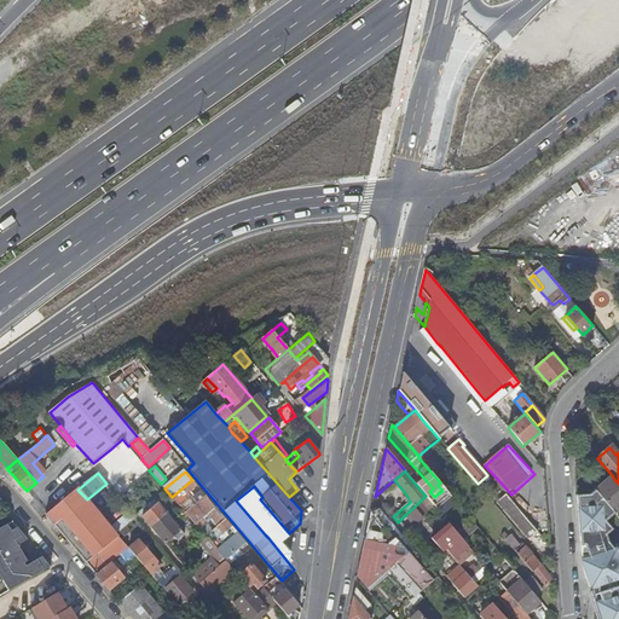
[(618,486),(613,479),(596,492),(614,514),(618,509),(618,486)]
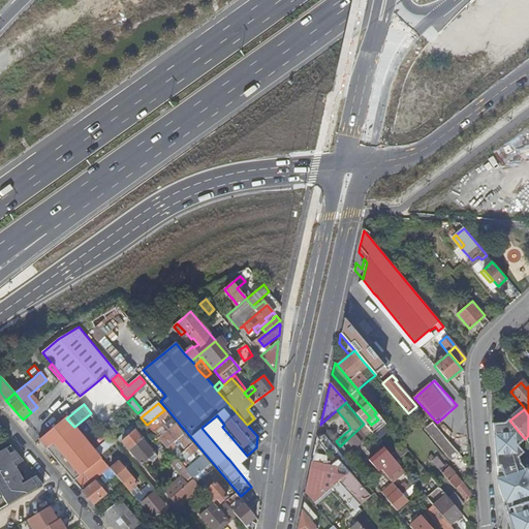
[(153,432),(155,431),(161,426),(163,424),(161,422),(164,418),(160,413),(147,425),(153,432)]
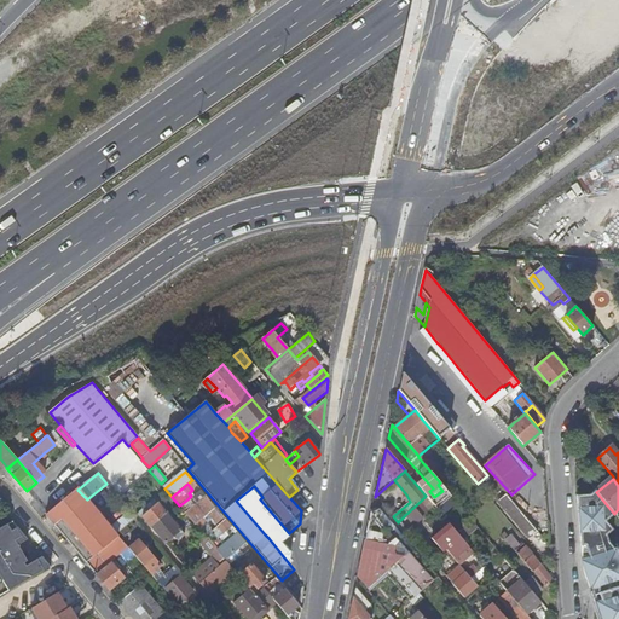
[(393,491),(388,485),(375,497),(381,503),(393,491)]
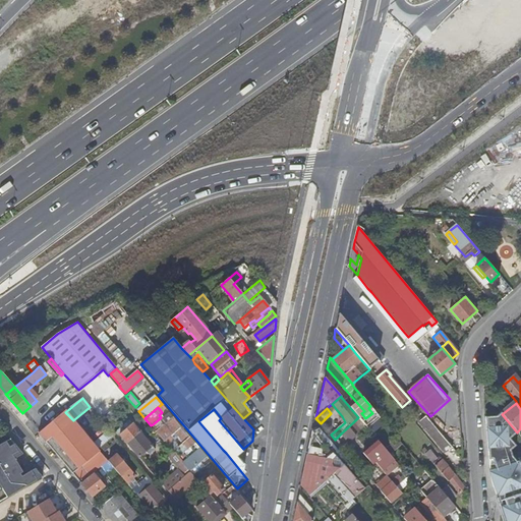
[(80,483),(107,460),(102,454),(99,450),(95,446),(85,436),(73,420),(65,412),(56,419),(39,432),(72,472),(72,473),(80,483)]
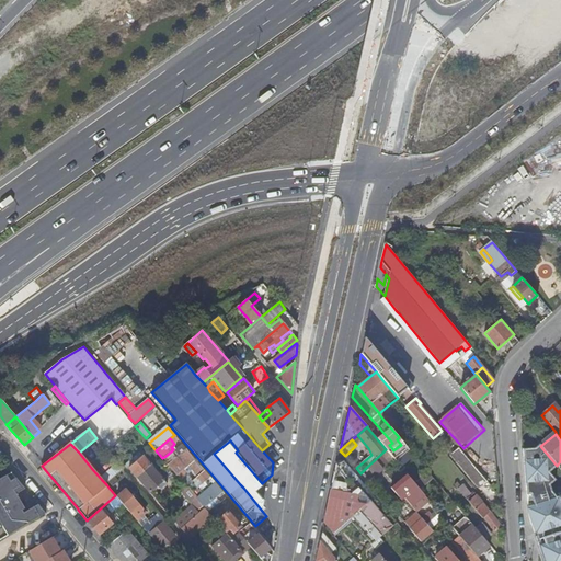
[(548,473),(557,466),(540,446),(536,450),(524,450),(527,495),(530,495),(535,506),(528,508),(529,517),(533,526),(535,525),(538,534),(541,546),(545,556),(544,556),(545,560),(560,560),(560,506),(559,501),(551,492),(549,485),(554,481),(548,473)]
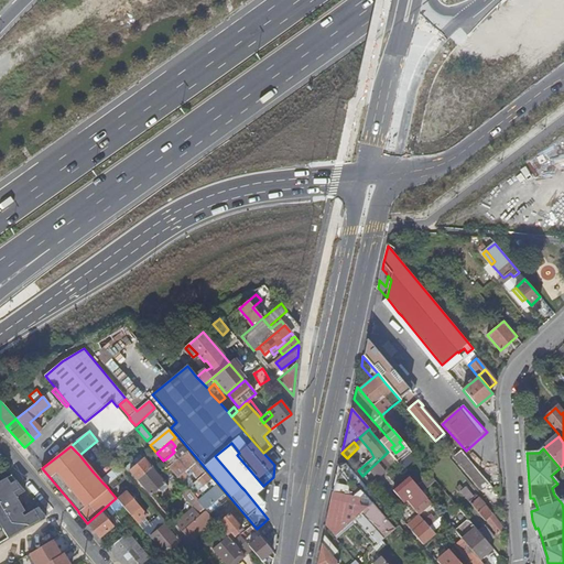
[(100,466),(86,449),(79,455),(93,472),(100,466)]
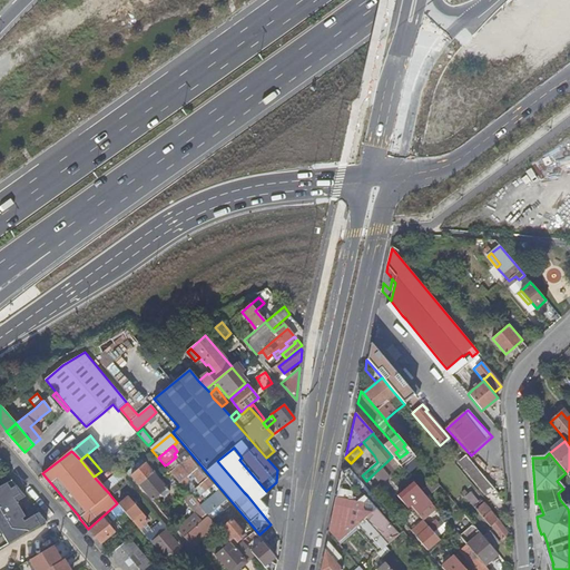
[(488,495),(495,490),(467,455),(459,461),(467,471),(465,472),(470,477),(471,475),(488,495)]
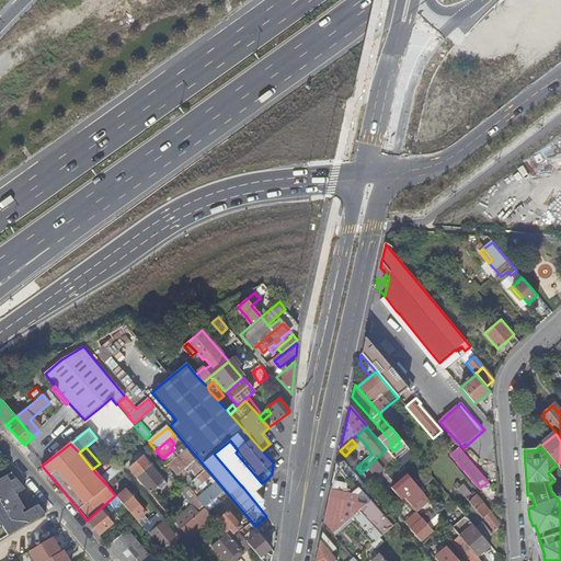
[(186,449),(179,456),(183,462),(191,456),(192,455),(186,449)]
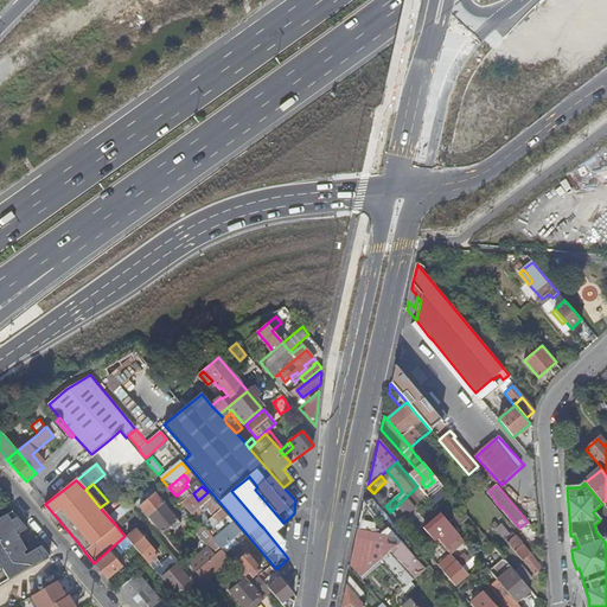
[(426,497),(417,486),(411,492),(420,503),(426,497)]
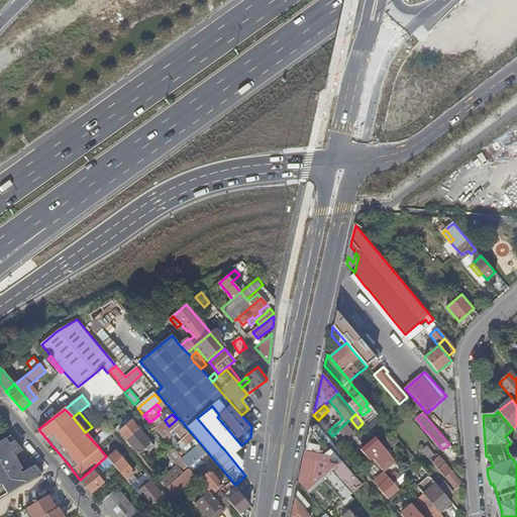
[(151,421),(160,430),(166,425),(163,422),(158,416),(151,421)]
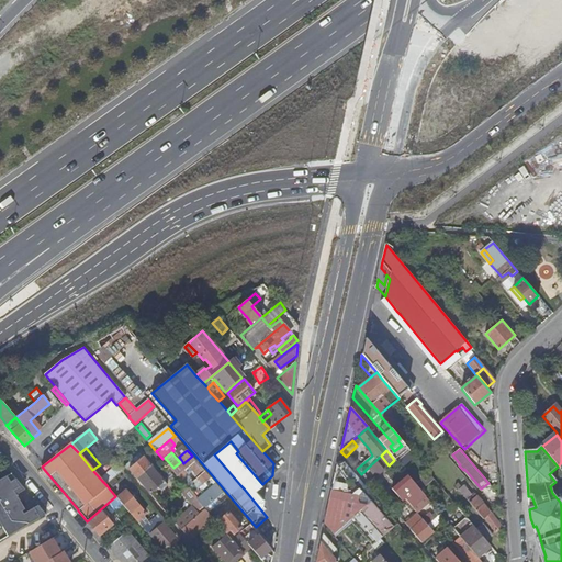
[(389,465),(381,456),(368,468),(377,476),(389,465)]
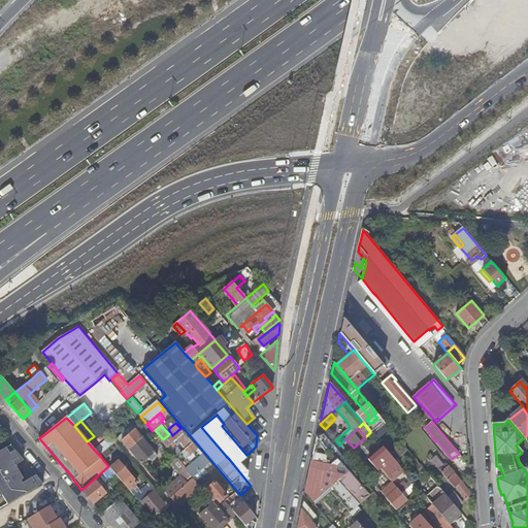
[(161,460),(135,429),(121,440),(144,467),(152,461),(155,465),(161,460)]
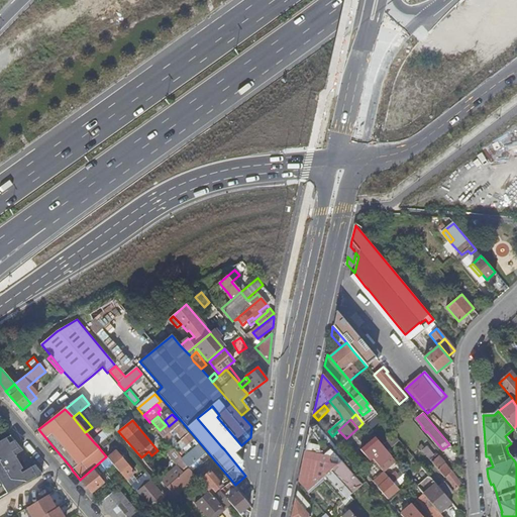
[(166,425),(160,430),(158,432),(160,434),(165,429),(169,426),(165,420),(163,422),(166,425)]
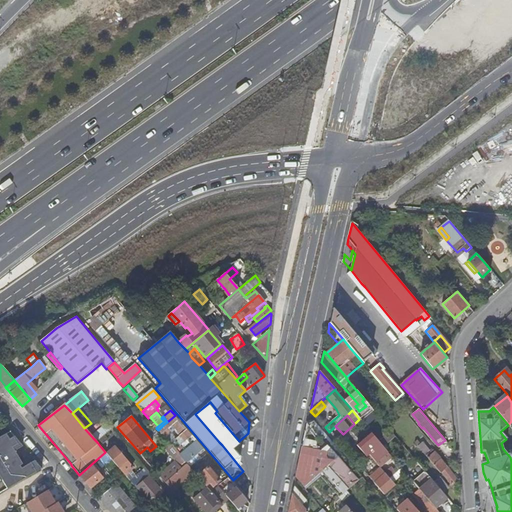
[(167,422),(170,426),(178,436),(186,430),(174,416),(167,422)]
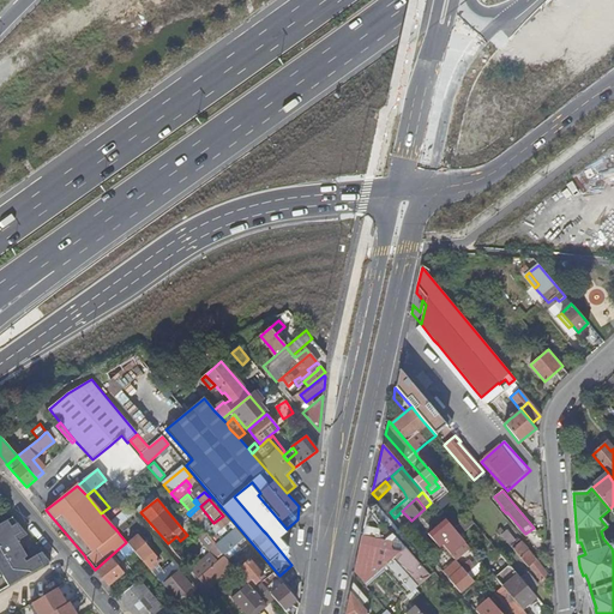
[(393,525),(377,506),(372,510),(367,513),(354,573),(366,587),(384,572),(405,596),(415,589),(434,572),(393,525)]
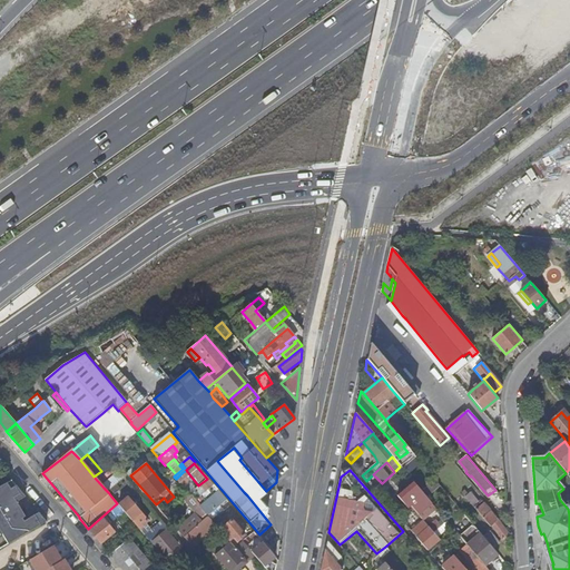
[(125,479),(120,473),(104,488),(108,492),(115,487),(125,479)]
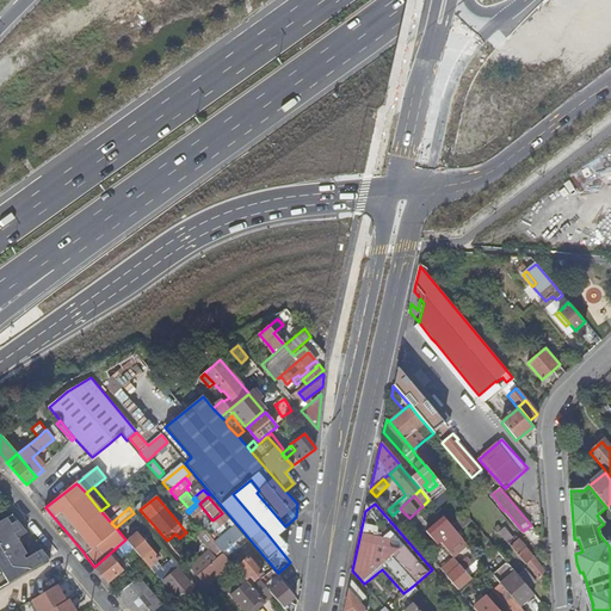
[(213,529),(198,512),(195,507),(189,513),(203,530),(214,543),(224,534),(234,525),(230,522),(221,530),(217,525),(213,529)]
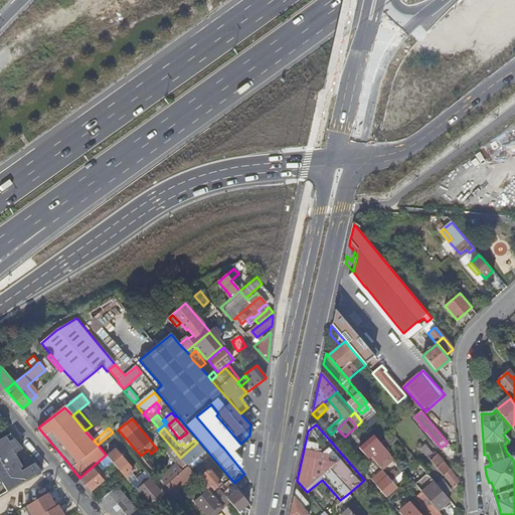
[(378,465),(390,455),(384,448),(373,435),(359,448),(364,455),(368,460),(372,457),(378,465)]
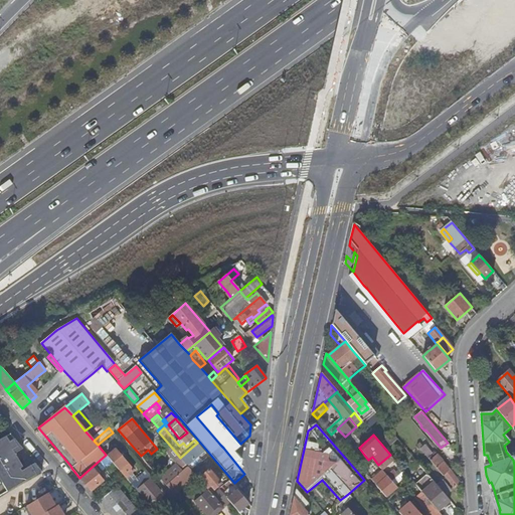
[(0,444),(0,456),(7,468),(25,458),(14,440),(9,443),(7,440),(0,444)]
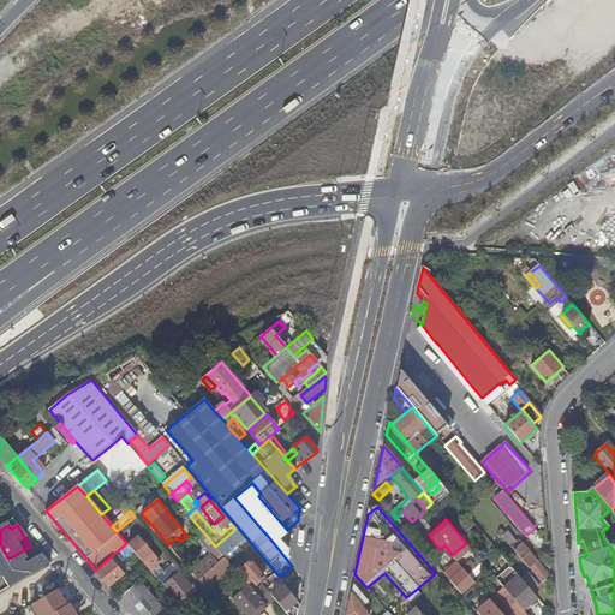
[(127,529),(124,525),(117,531),(120,536),(127,529)]
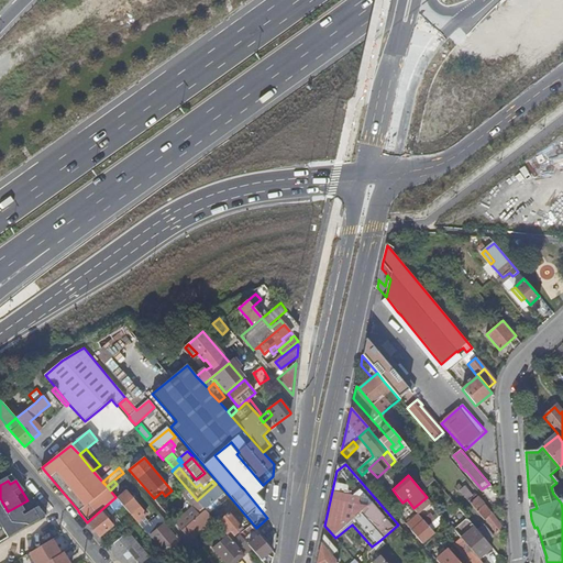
[(124,493),(117,484),(110,490),(116,497),(117,498),(120,503),(142,529),(148,522),(136,508),(139,507),(125,492),(124,493)]
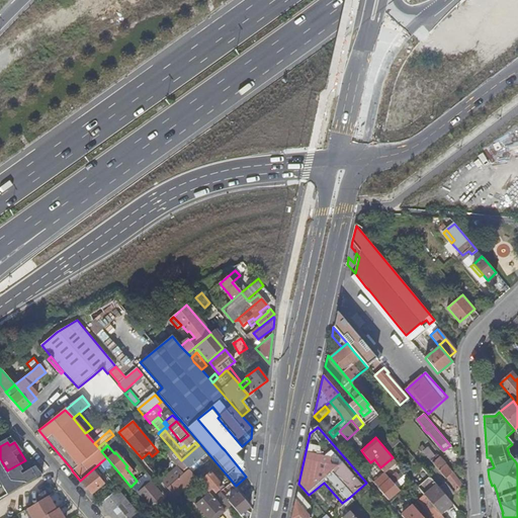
[(205,454),(198,445),(190,452),(181,460),(188,469),(205,454)]
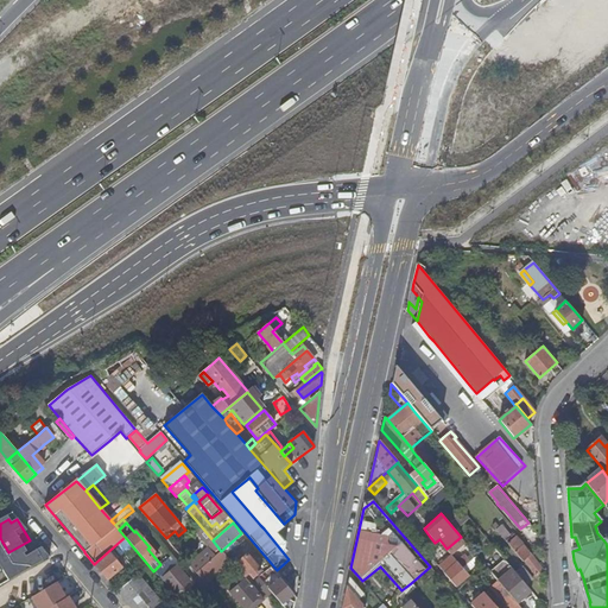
[(495,523),(492,525),(533,575),(542,568),(513,534),(511,537),(500,525),(499,526),(495,523)]
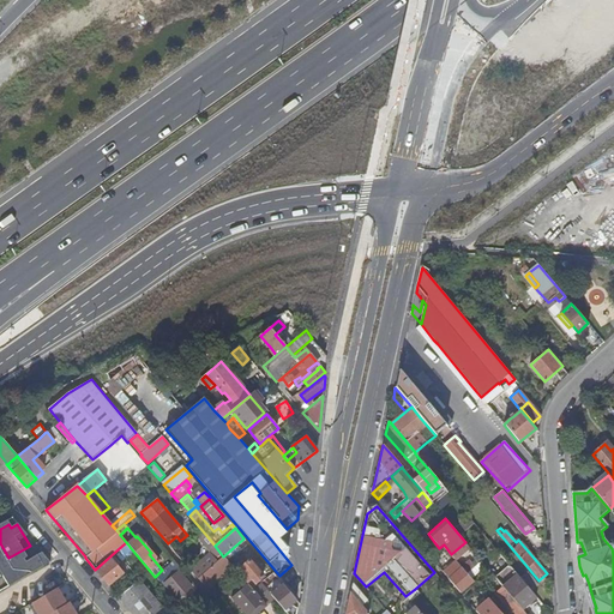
[(475,546),(462,531),(458,534),(465,542),(465,543),(469,548),(470,549),(475,546)]
